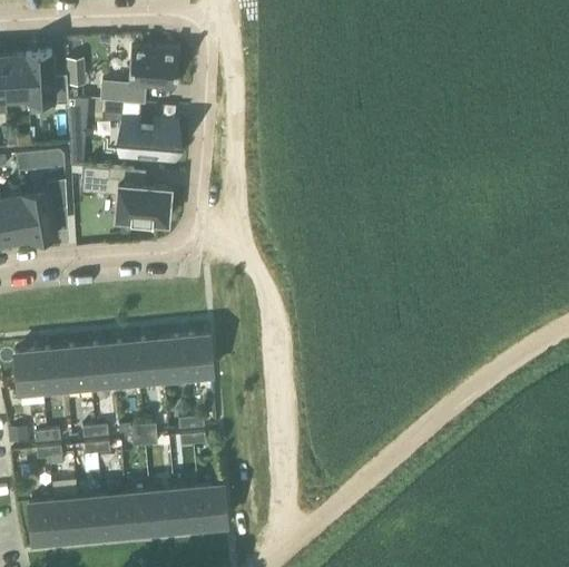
[(176,87),(178,52),(133,48),(129,82),(104,81),(101,99),(107,100),(139,103),(145,103),(146,85),(176,87)]
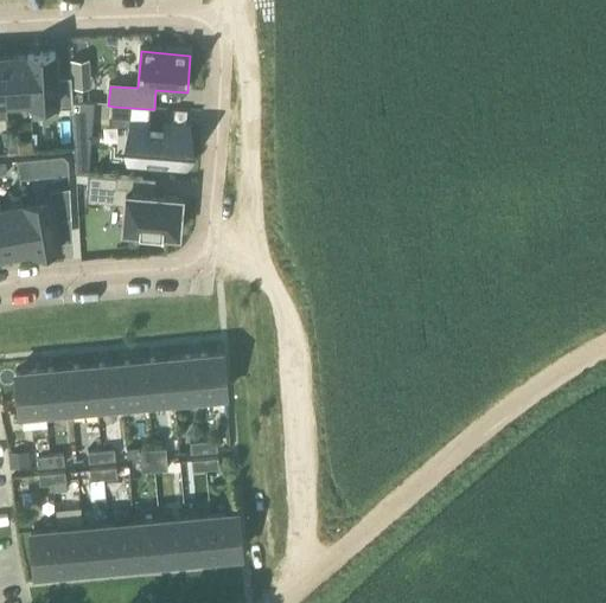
[(74,109),(71,79),(57,81),(56,55),(29,57),(29,58),(30,58),(32,109),(58,108),(58,110),(74,109)]
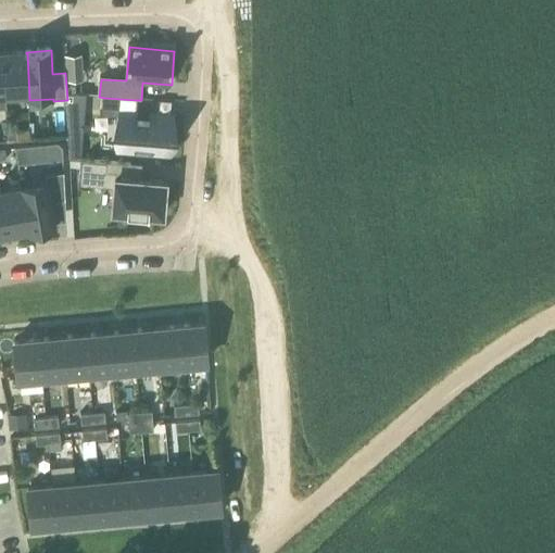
[(27,53),(26,53),(3,54),(7,101),(29,100),(27,53)]
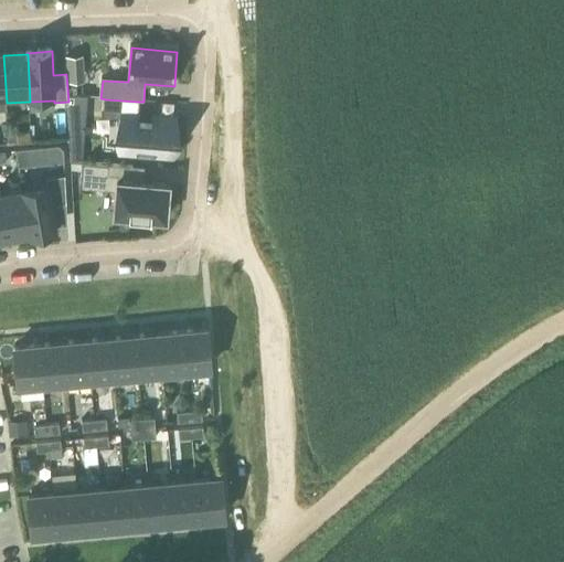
[(137,117),(138,102),(106,99),(105,117),(124,118),(121,152),(172,157),(176,120),(137,117)]
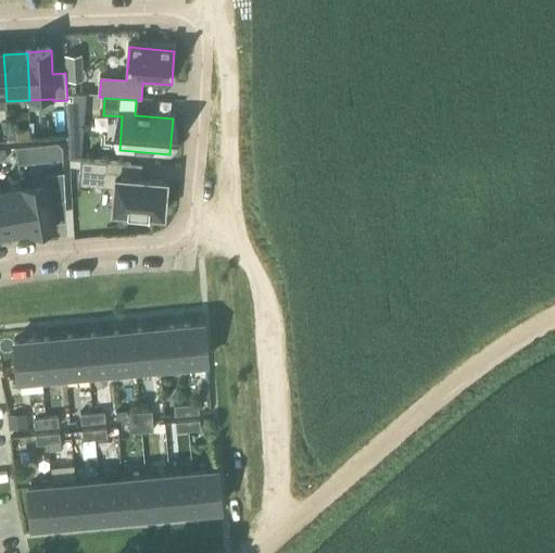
[(30,133),(19,134),(20,143),(32,142),(30,133)]
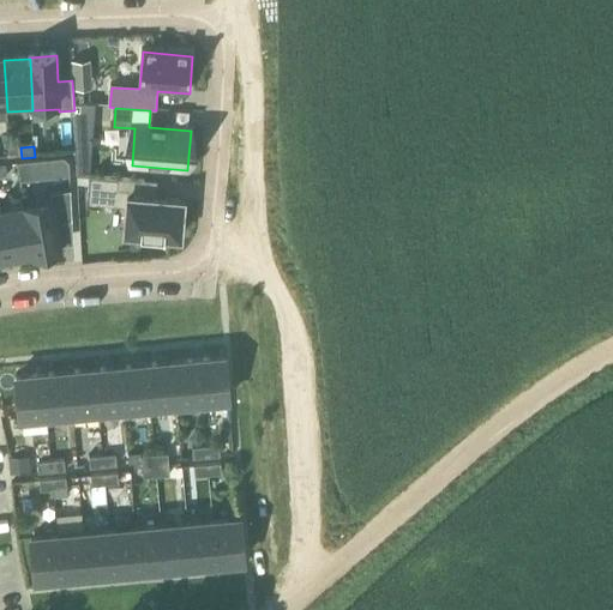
[(65,159),(44,162),(46,181),(71,179),(70,164),(65,159)]
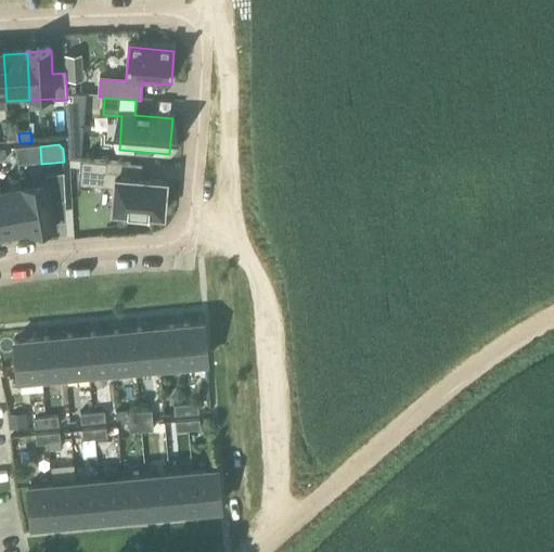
[(134,215),(164,217),(166,182),(131,180),(132,165),(81,162),(79,188),(115,190),(113,213),(116,213),(116,217),(133,219),(134,215)]
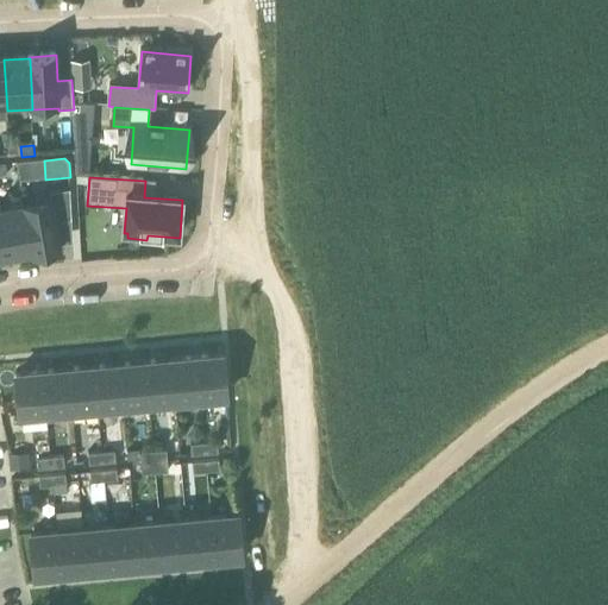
[(51,202),(25,207),(33,252),(33,253),(61,249),(56,224),(73,220),(70,190),(50,194),(51,202)]
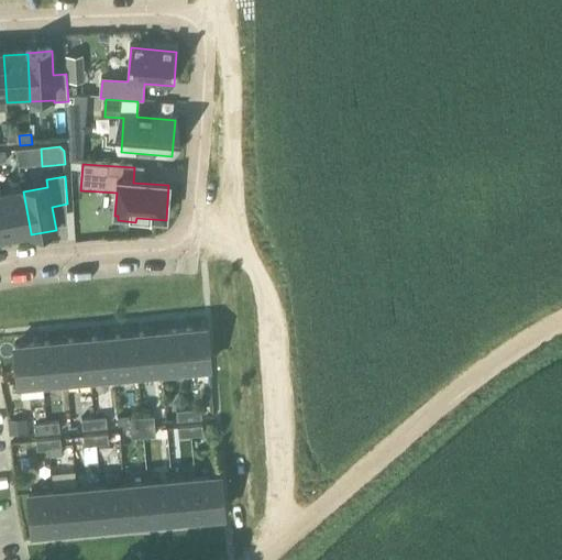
[(31,233),(23,191),(0,196),(8,238),(31,233)]
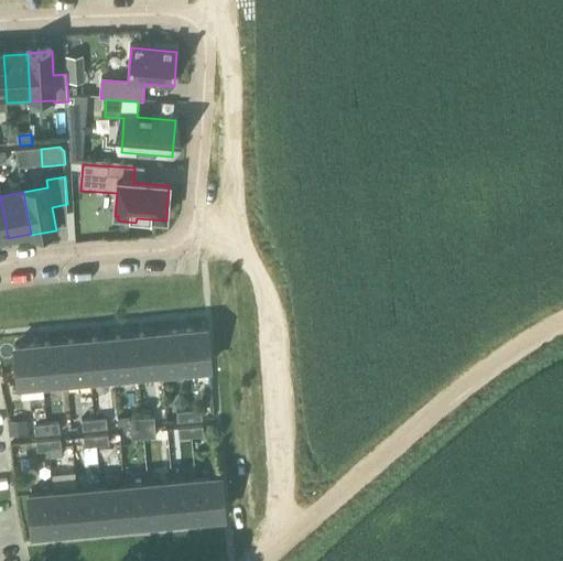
[(207,331),(183,333),(186,370),(210,368),(207,331)]
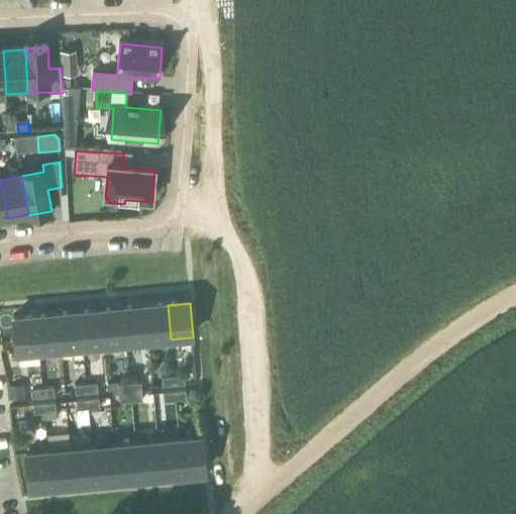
[(171,339),(168,305),(145,307),(148,341),(171,339)]
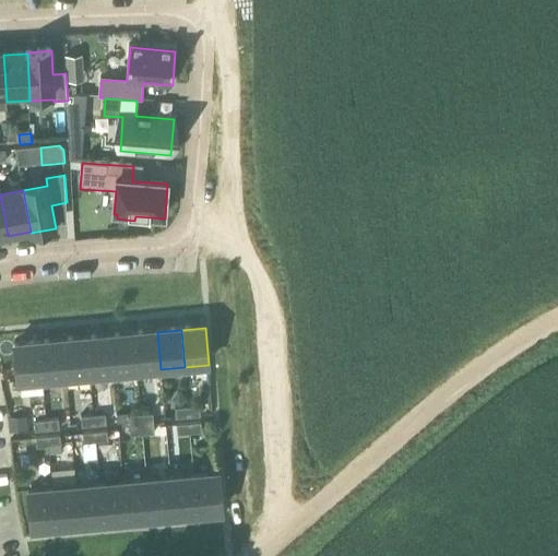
[(161,369),(157,332),(134,334),(138,371),(161,369)]
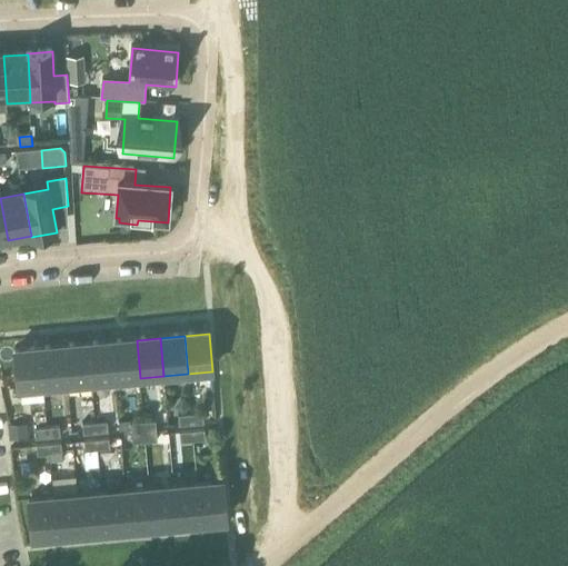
[(140,378),(137,340),(112,343),(116,380),(140,378)]
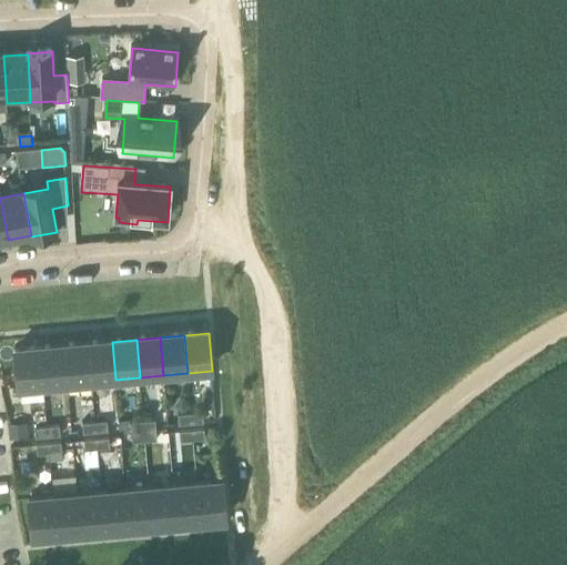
[(115,380),(112,342),(89,344),(92,382),(115,380)]
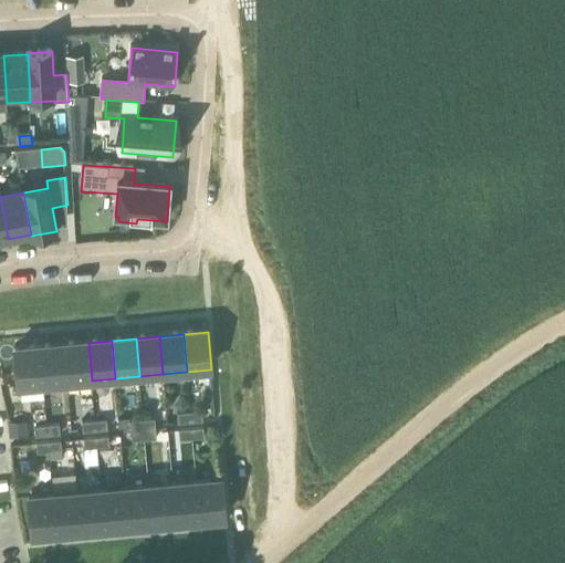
[(92,381),(89,343),(64,345),(67,383),(92,381)]
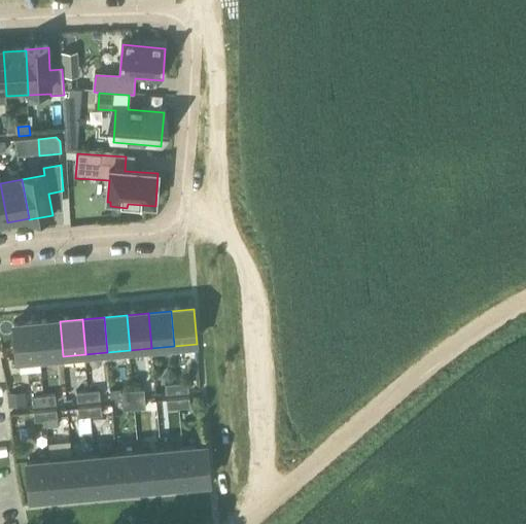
[(63,356),(60,321),(38,323),(41,358),(63,356)]
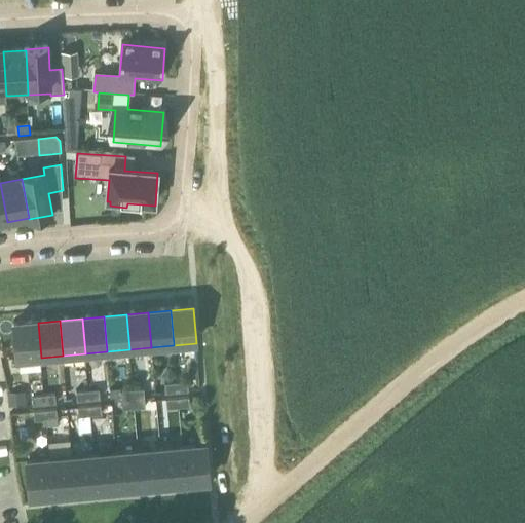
[(41,358),(38,323),(14,325),(17,361),(41,358)]
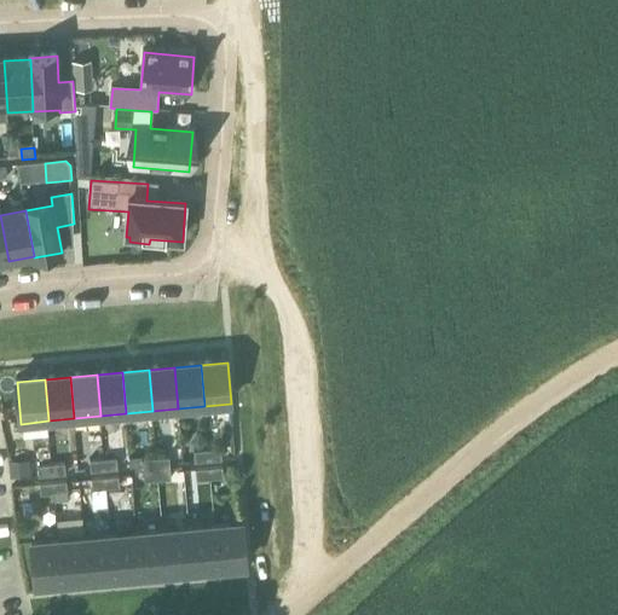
[(221,451),(208,452),(209,464),(223,462),(221,451)]
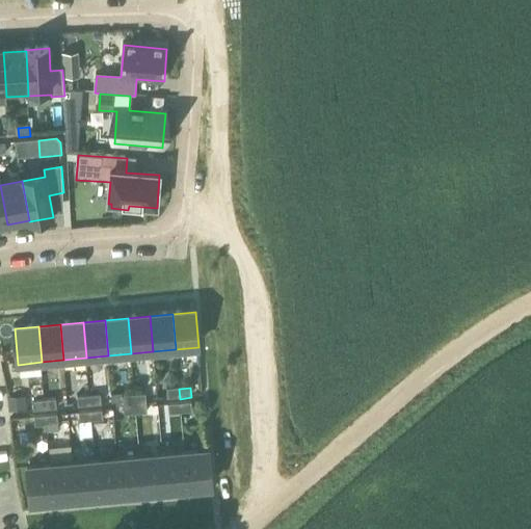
[(180,399),(179,389),(167,390),(168,400),(180,399)]
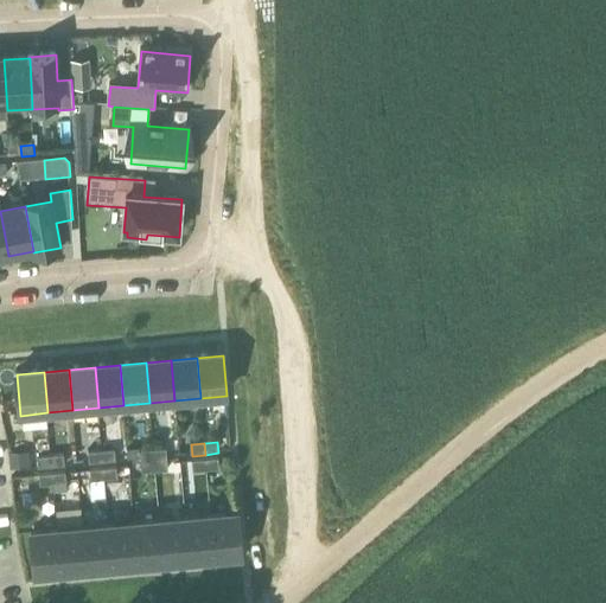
[(167,450),(153,451),(154,462),(168,461),(167,450)]
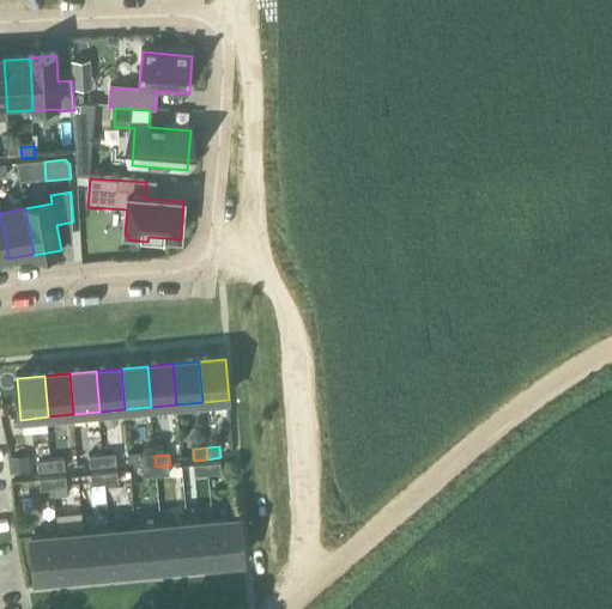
[(116,456),(103,457),(104,469),(117,468),(116,456)]
